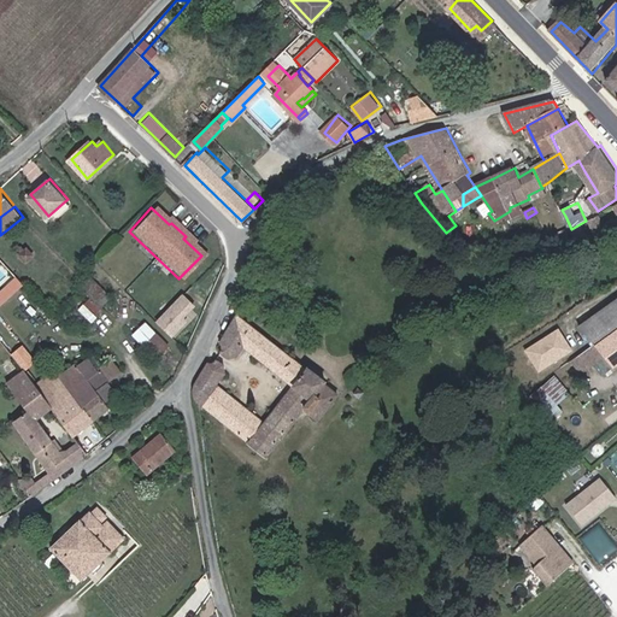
[(562,239),(573,234),(571,229),(565,216),(553,222),(562,239)]
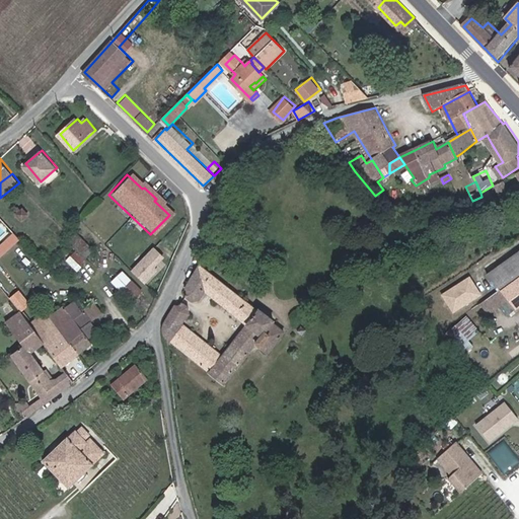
[(480,193),(482,197),(484,199),(497,193),(493,186),(480,193)]
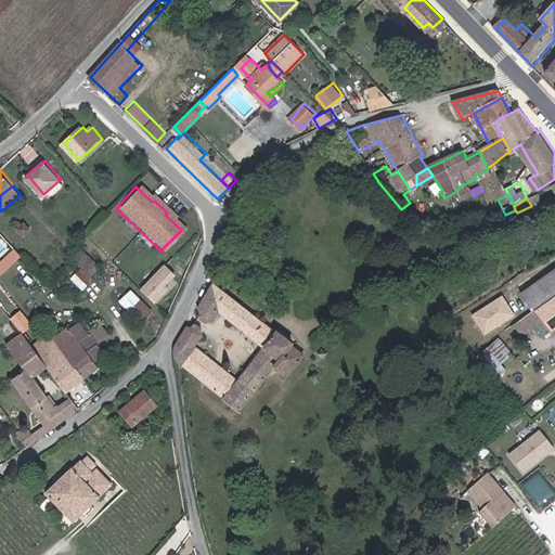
[(31,228),(25,221),(18,228),(25,233),(31,228)]
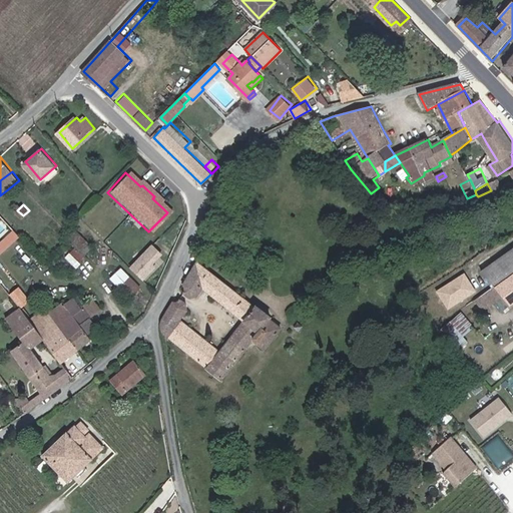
[(13,228),(0,240),(0,252),(0,253),(20,235),(13,228)]
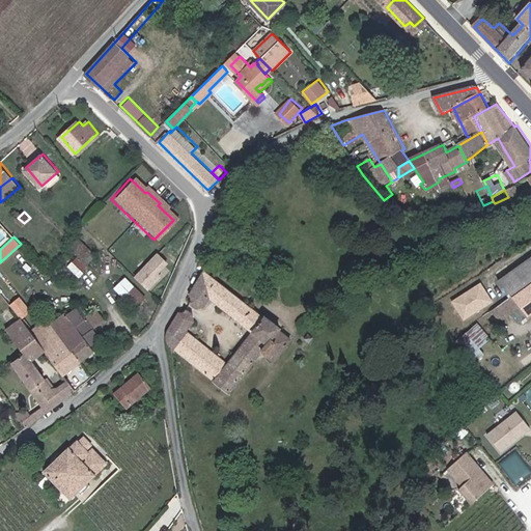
[(91,250),(80,239),(72,247),(83,258),(91,250)]
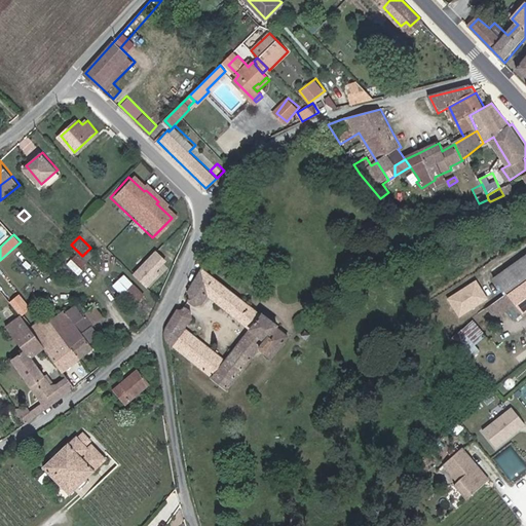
[(146,286),(170,261),(156,249),(133,273),(146,286)]
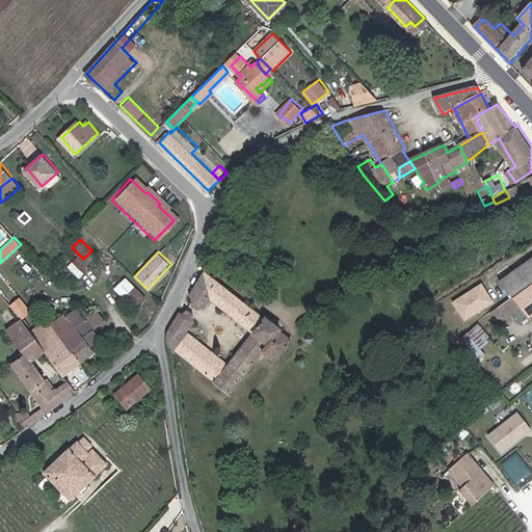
[(494,280),(506,295),(531,275),(531,251),(494,280)]
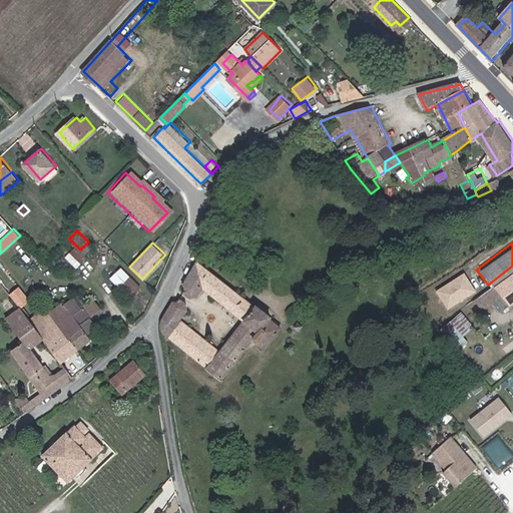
[(73,246),(66,258),(78,266),(85,254),(73,246)]
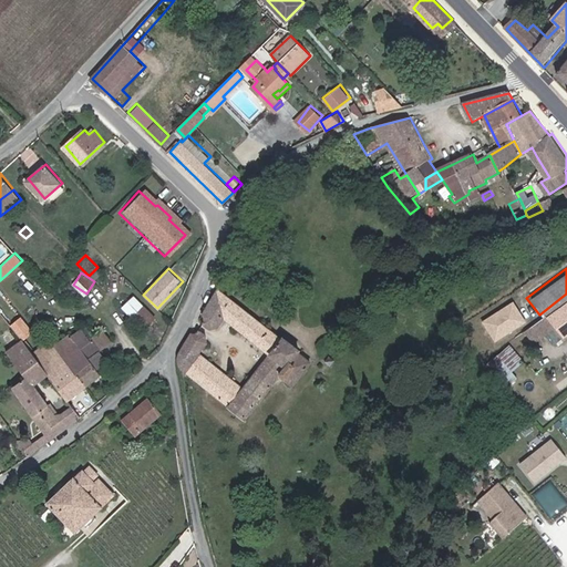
[(246,309),(218,288),(203,315),(204,316),(204,320),(203,323),(209,329),(218,329),(225,319),(260,347),(269,353),(243,388),(198,353),(206,342),(205,334),(199,330),(196,332),(192,331),(181,351),(178,356),(179,361),(183,366),(245,416),(279,373),(292,383),(311,360),(299,350),(300,347),(285,334),(282,337),(246,309)]
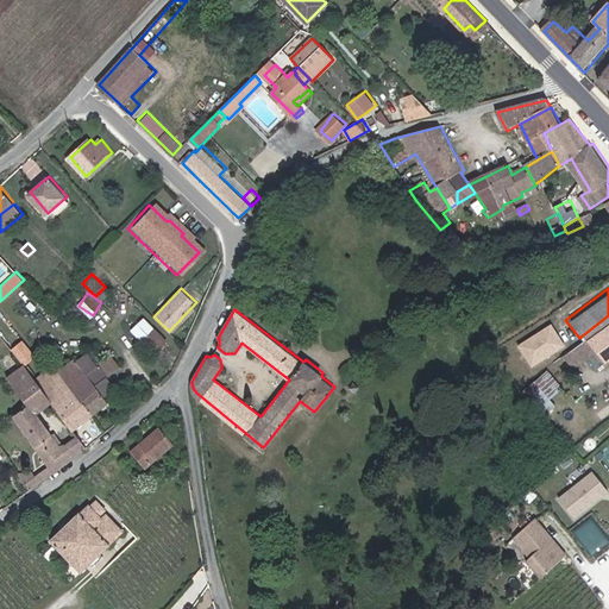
[(518,344),(532,366),(566,345),(552,322),(518,344)]
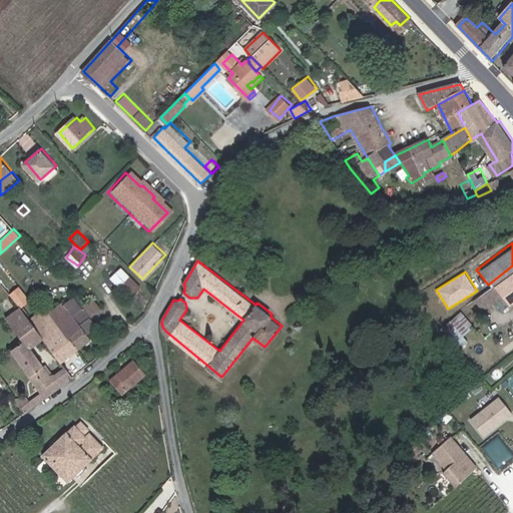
[(512,303),(512,275),(509,278),(496,288),(510,306),(512,303)]
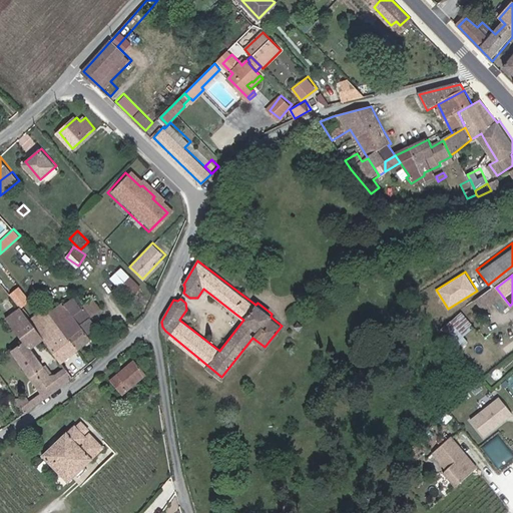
[(141,288),(130,277),(121,286),(132,297),(141,288)]
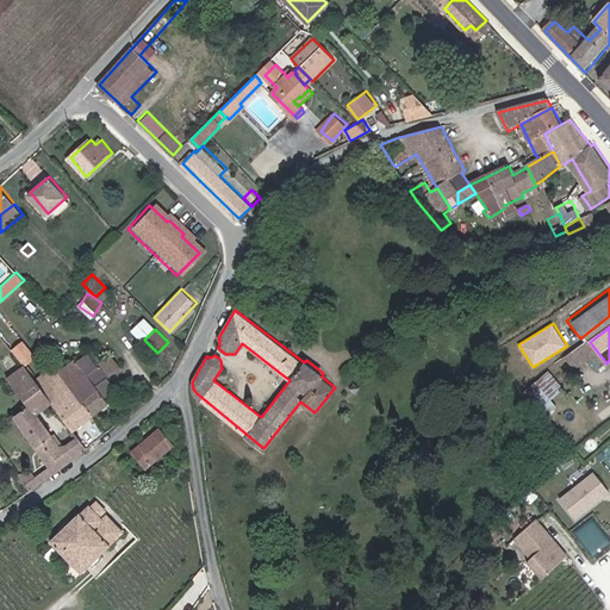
[(12,349),(25,365),(36,356),(23,340),(12,349)]
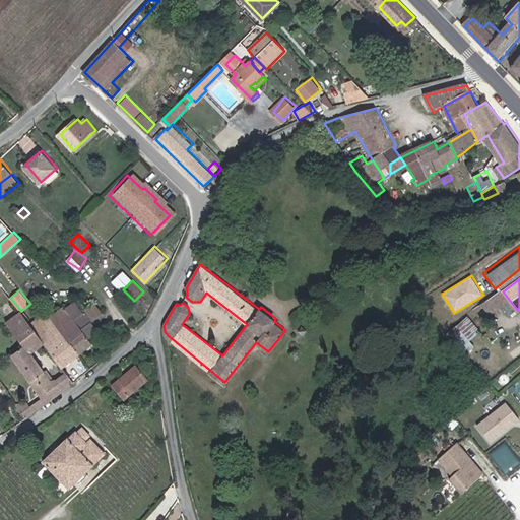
[(517,310),(503,291),(493,299),(507,317),(517,310)]
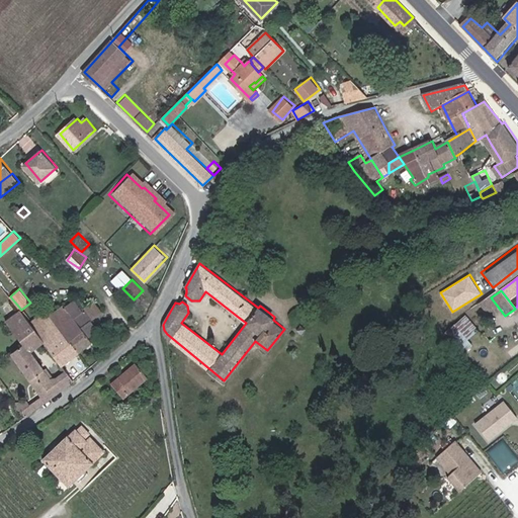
[(93,318),(86,308),(83,310),(80,306),(76,300),(67,307),(66,306),(46,320),(53,328),(57,325),(77,352),(91,342),(88,336),(94,332),(87,323),(93,318)]
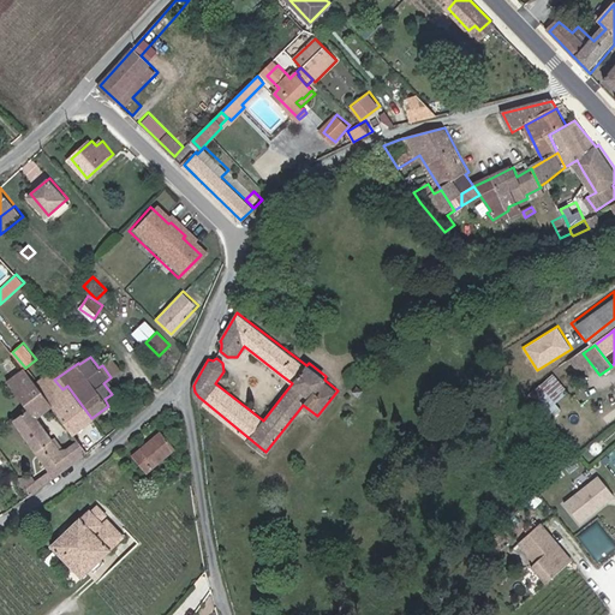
[(112,358),(102,365),(111,377),(121,370),(112,358)]
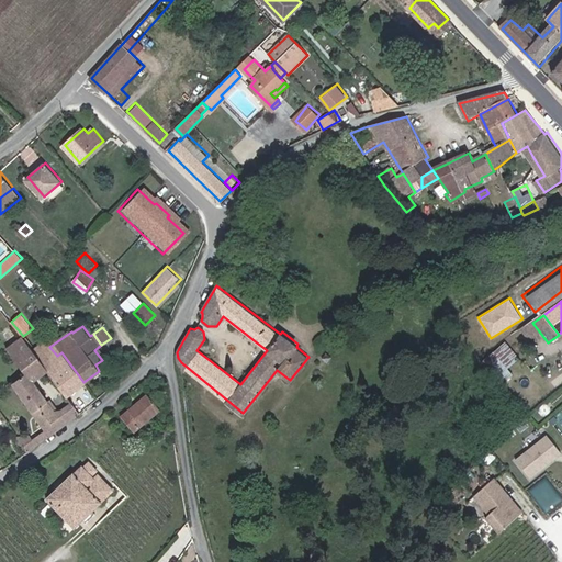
[(66,395),(54,378),(38,357),(24,338),(9,349),(27,377),(14,385),(36,416),(51,406),(64,426),(80,414),(66,395)]
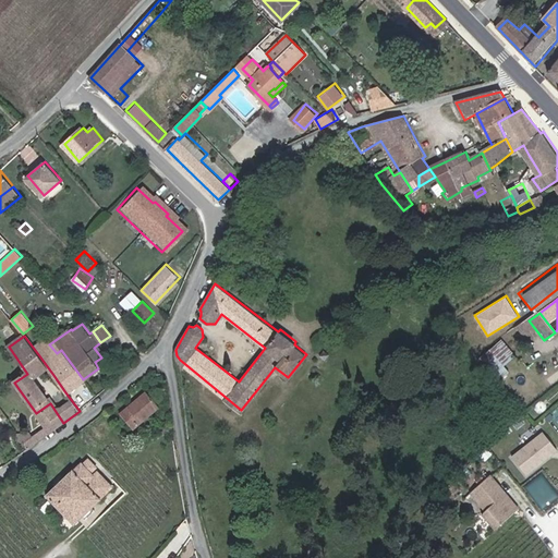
[(65,392),(83,379),(61,350),(57,353),(49,344),(46,340),(37,347),(40,352),(56,373),(53,375),(65,392)]
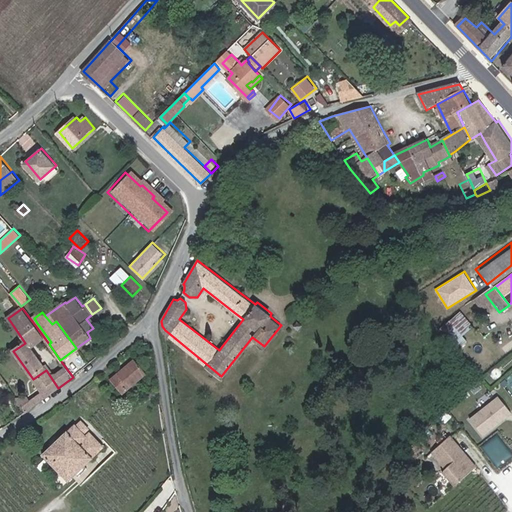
[(303,324),(298,320),(294,325),(299,329),(303,324)]
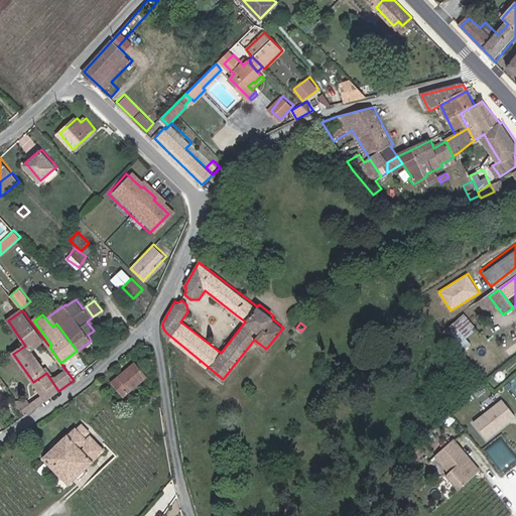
[(145,380),(135,366),(110,385),(121,399),(145,380)]
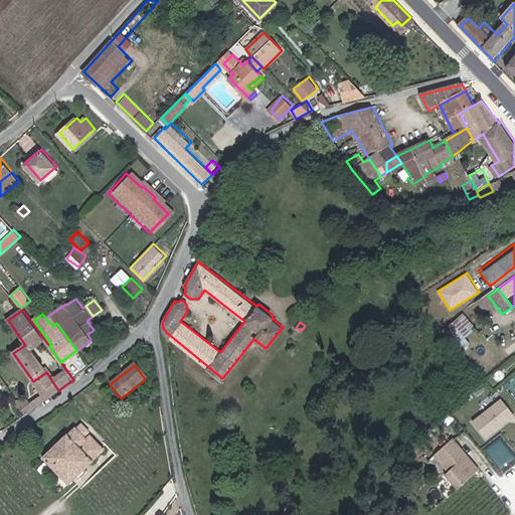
[(58,390),(46,372),(33,381),(45,399),(58,390)]
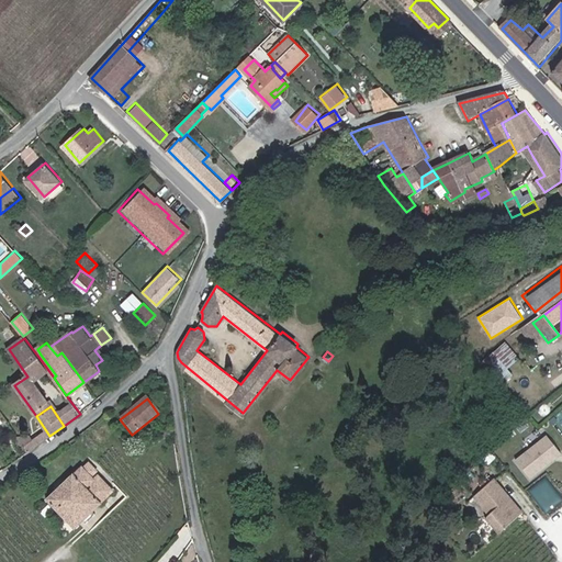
[(249,420),(242,414),(237,418),(245,426),(249,420)]
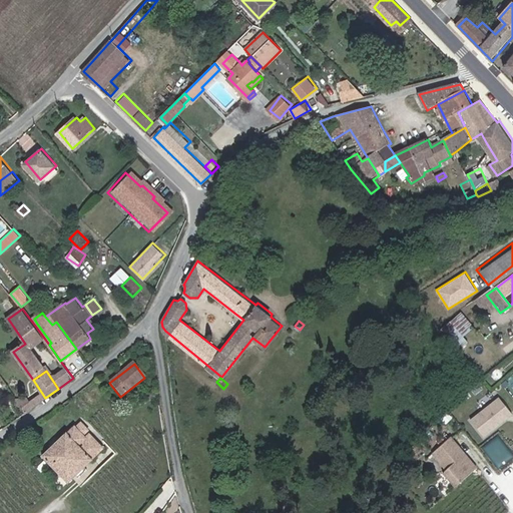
[(31,408),(22,393),(16,397),(26,411),(31,408)]
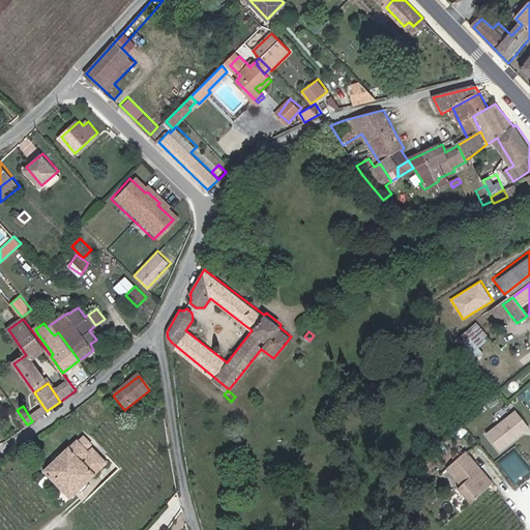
[(529,429),(514,411),(486,433),(500,451),(529,429)]
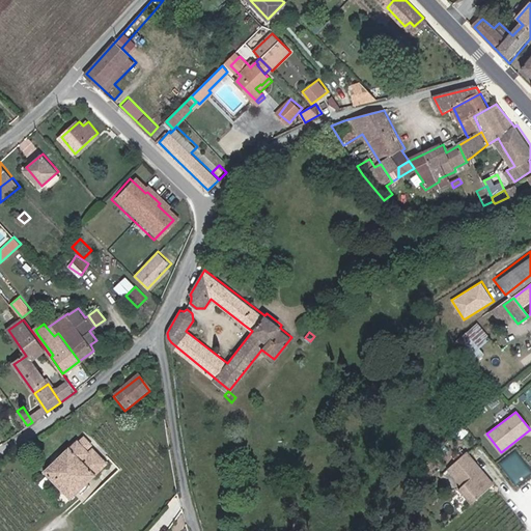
[(89,449),(77,437),(70,444),(68,443),(44,469),(72,497),(96,472),(82,456),(89,449)]
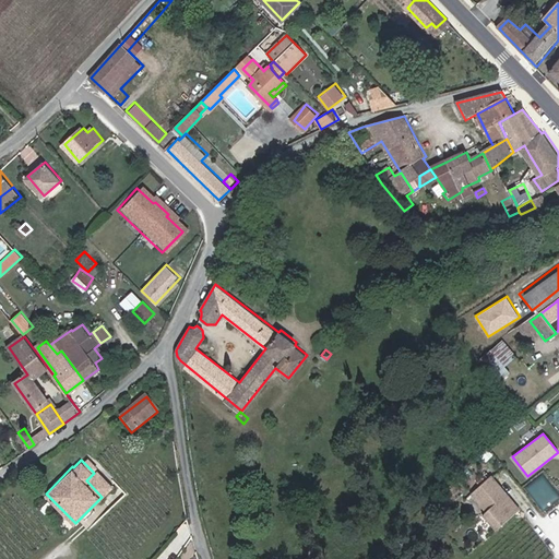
[(526,487),(544,508),(558,495),(558,492),(544,474),(526,487)]
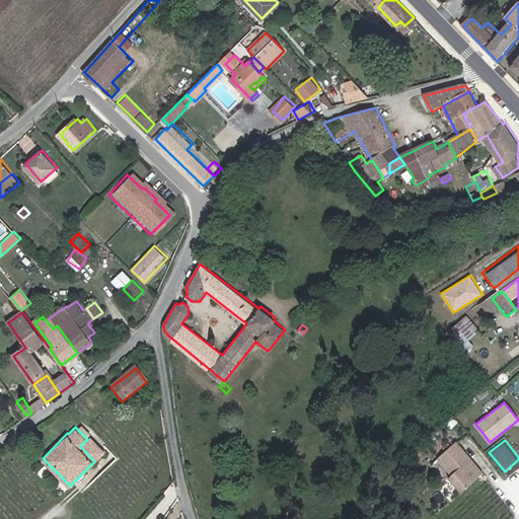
[(453,472),(470,457),(471,457),(456,441),(439,456),(453,472)]
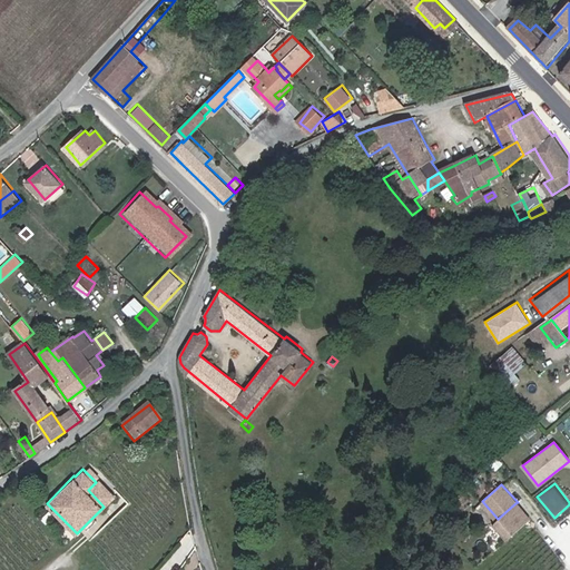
[(517,502),(498,519),(492,523),(495,527),(507,539),(530,519),(523,511),(517,502)]
